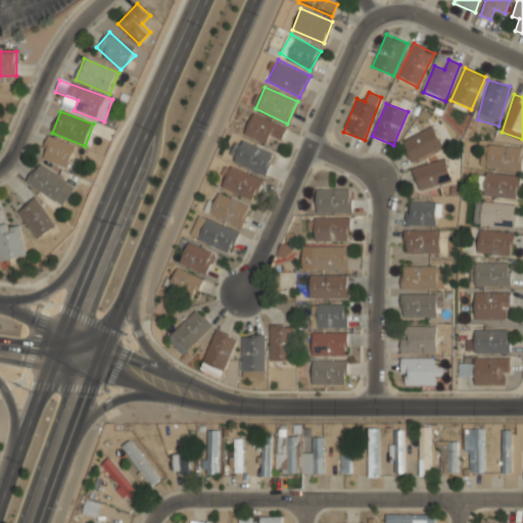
[(271,135),(280,140),(286,128),(253,112),(243,133),(266,145),(271,135)]
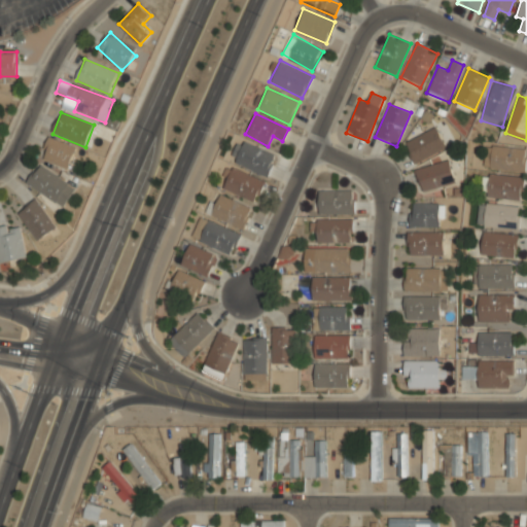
[(414,163),(446,149),(436,128),(405,141),(414,163)]
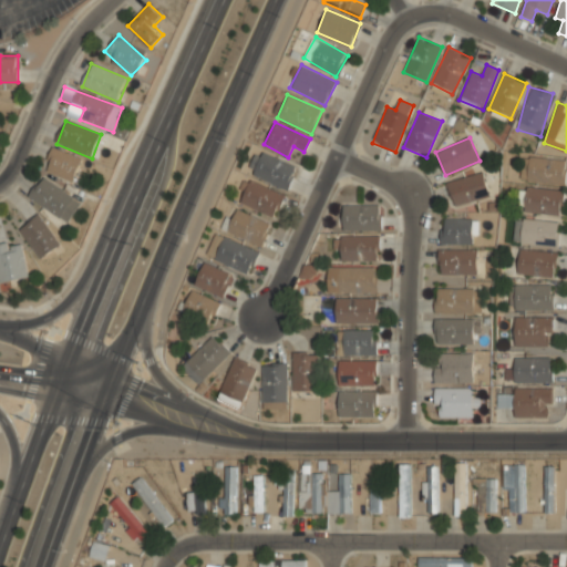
[(53,148),(43,171),(73,185),(83,162),(53,148)]
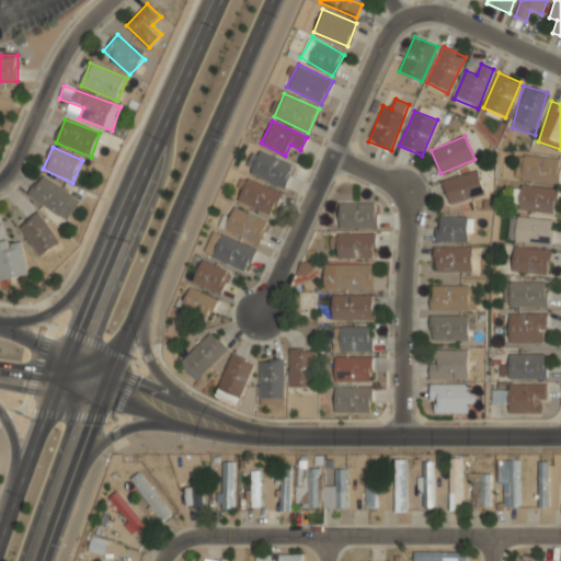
[(244,172),(284,187),(294,164),(254,148),(244,172)]
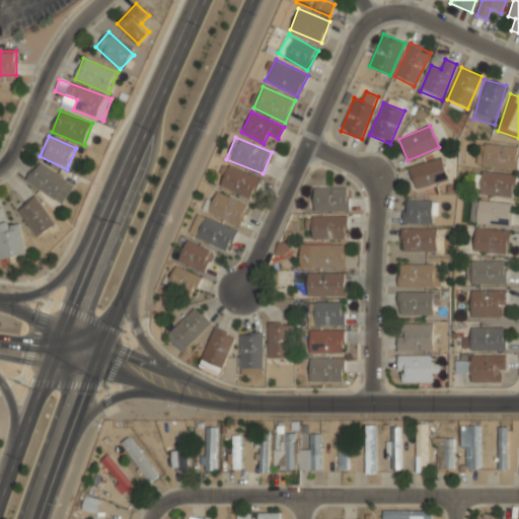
[(518,145),(479,141),(476,165),(516,170),(518,145)]
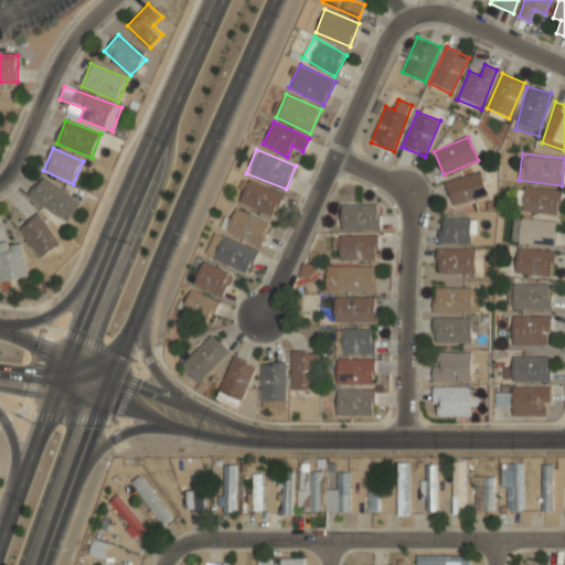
[(488,194),(481,171),(445,181),(452,205),(488,194)]
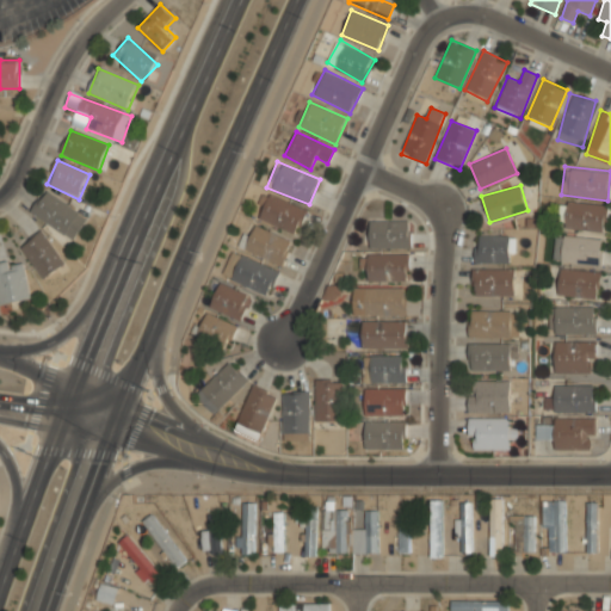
[(30,216),(74,241),(87,217),(43,193),(30,216)]
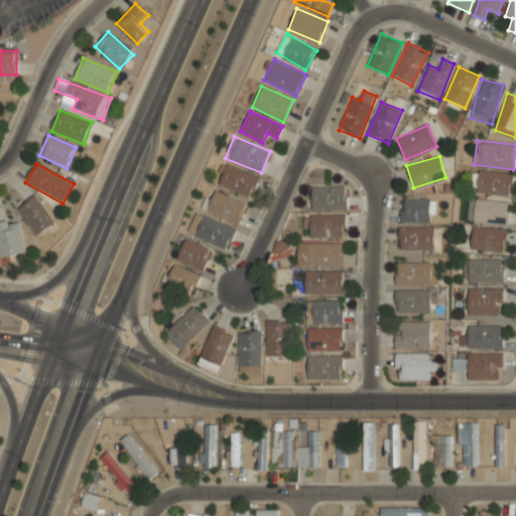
[(250,199),(259,177),(226,164),(218,185),(250,199)]
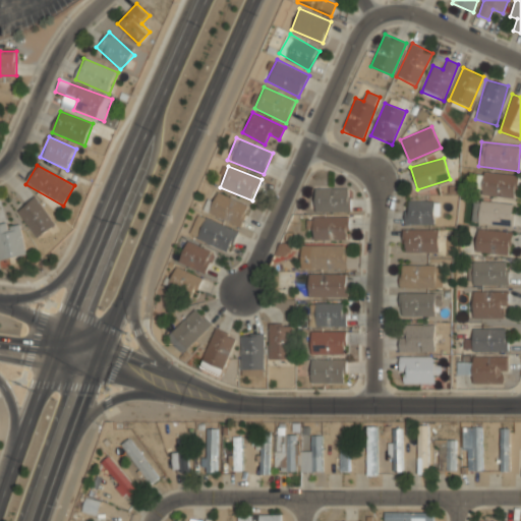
[(518,175),(482,171),(479,194),(515,198),(518,175)]
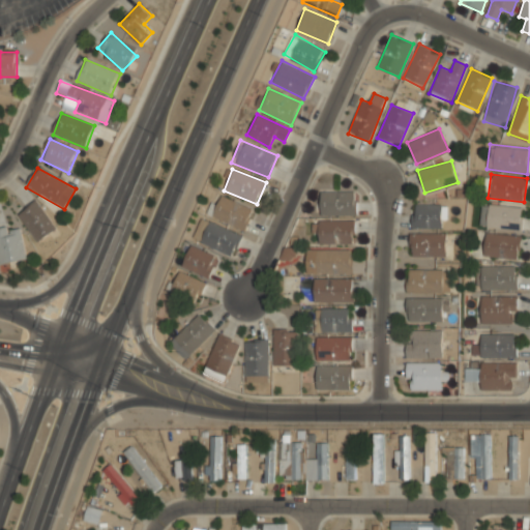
[(320,215),(356,215),(356,192),(320,192),(320,215)]
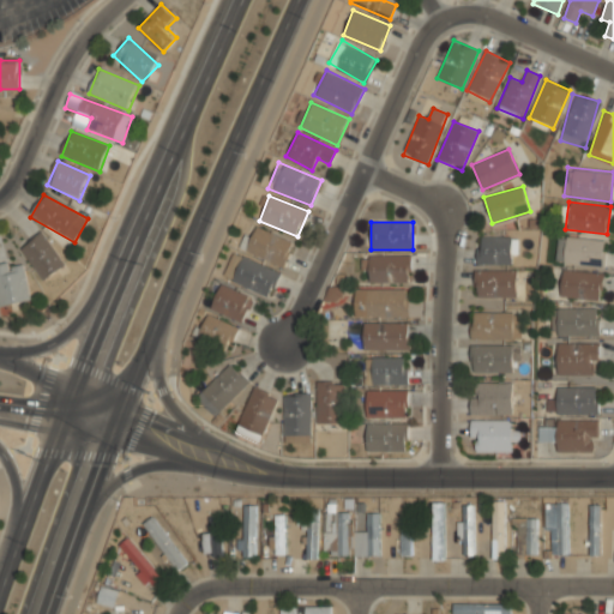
[(284,266),(293,241),(252,228),(244,253),(284,266)]
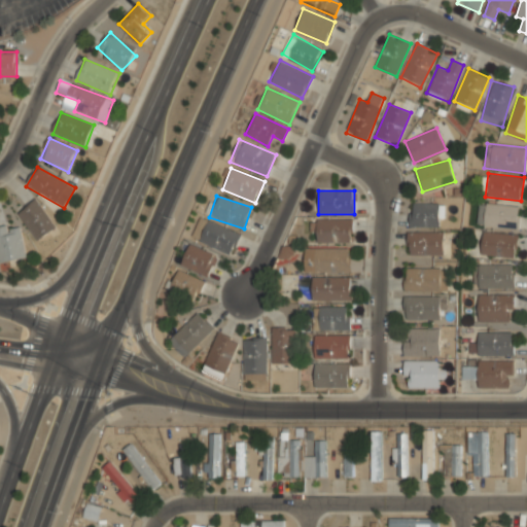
[(16,215),(37,243),(57,229),(35,201),(16,215)]
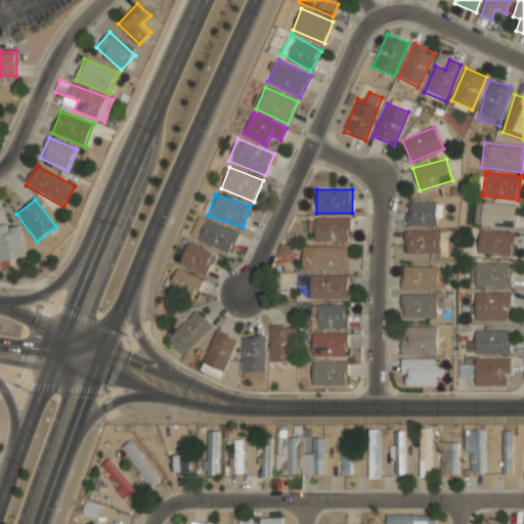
[(407,224),(440,224),(440,201),(407,201),(407,224)]
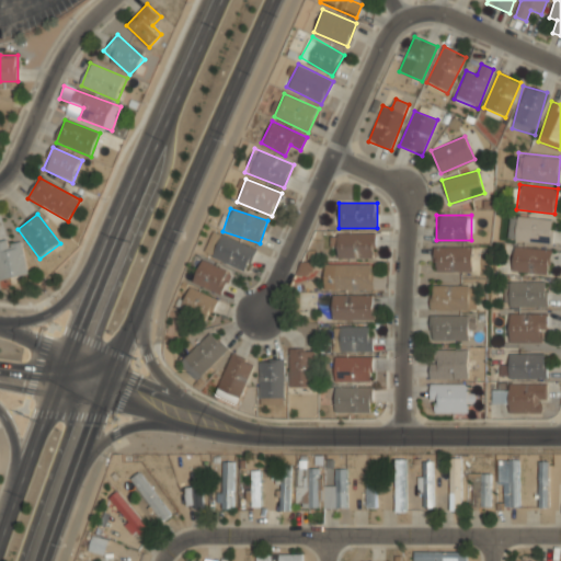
[(551,244),(553,219),(517,216),(514,241),(551,244)]
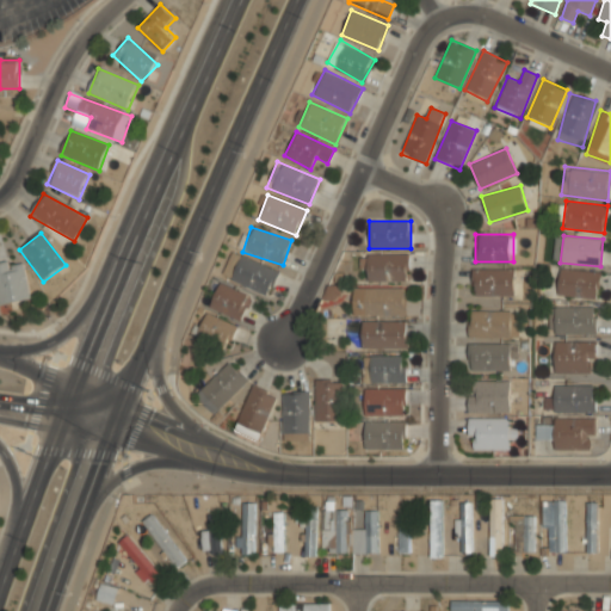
[(278,272),(235,253),(224,277),(269,296),(278,272)]
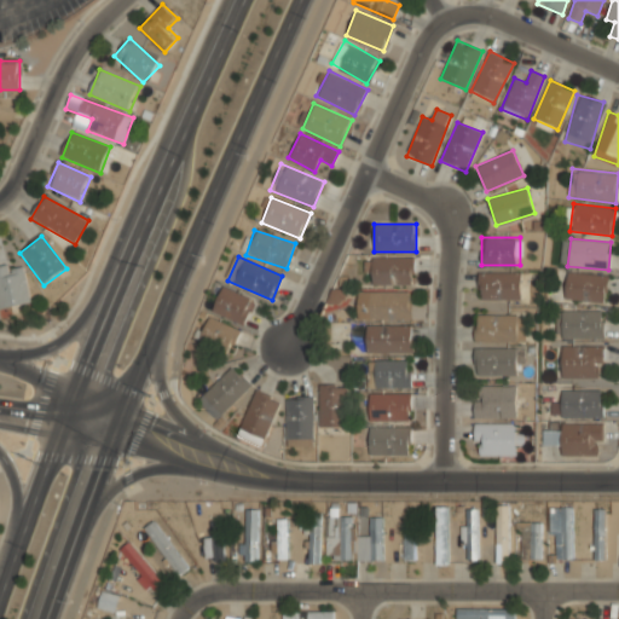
[(414,258),(370,258),(370,284),(414,284),(414,258)]
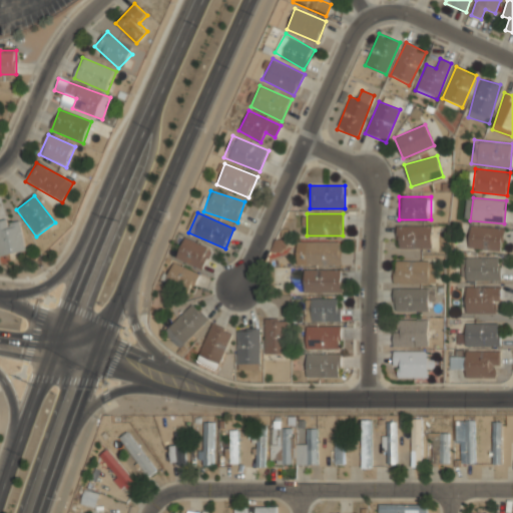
[(0,220),(0,253),(1,258),(25,250),(18,222),(8,225),(7,219),(0,220)]
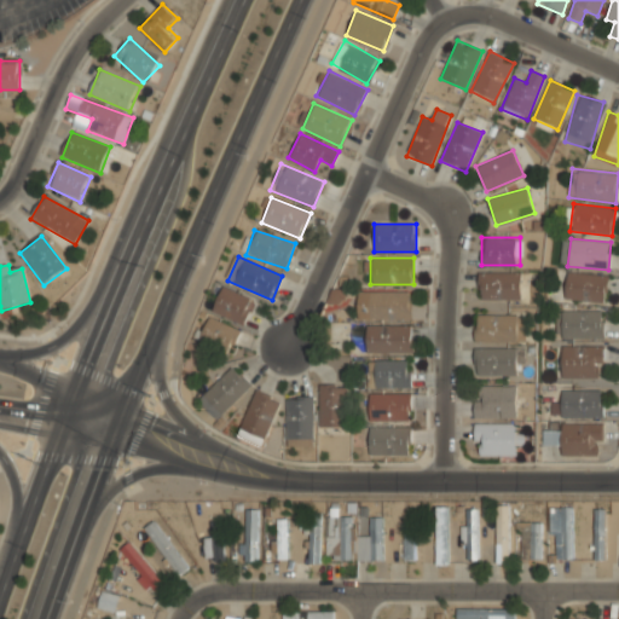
[(478,299),(519,299),(519,271),(478,271),(478,299)]
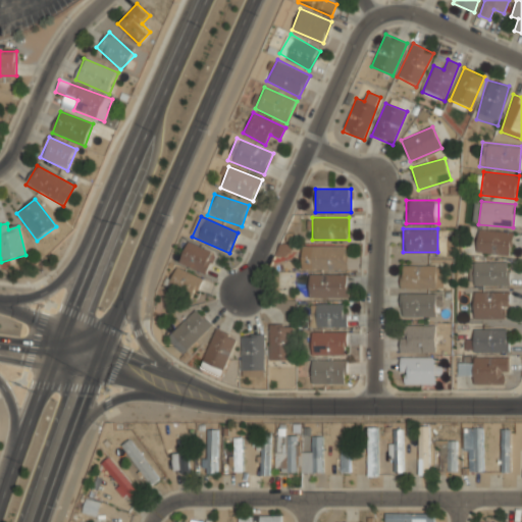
[(475,253),(510,256),(512,233),(477,229),(475,253)]
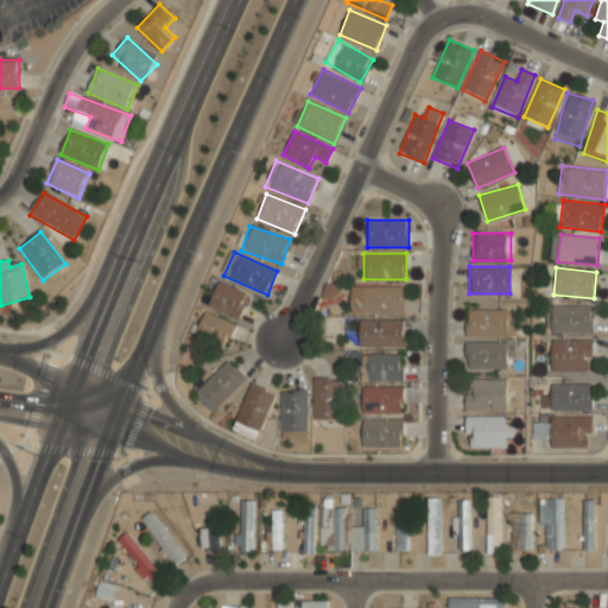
[(208,304),(238,318),(249,295),(220,280),(208,304)]
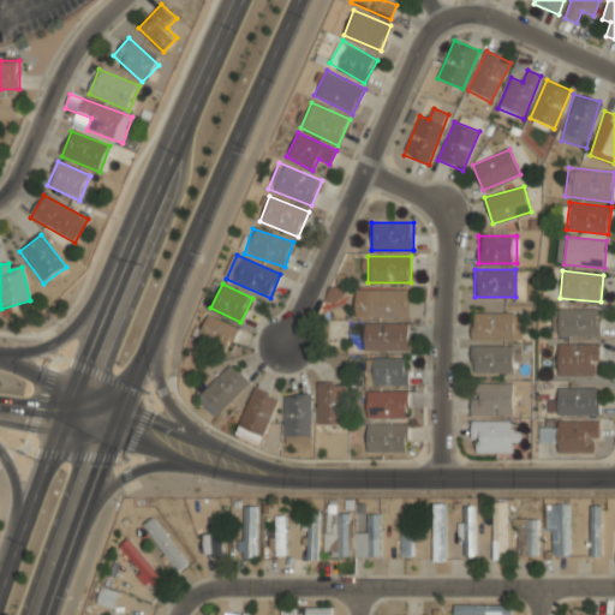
[(408,303),(408,290),(356,290),(356,317),(417,317),(417,303),(408,303)]
